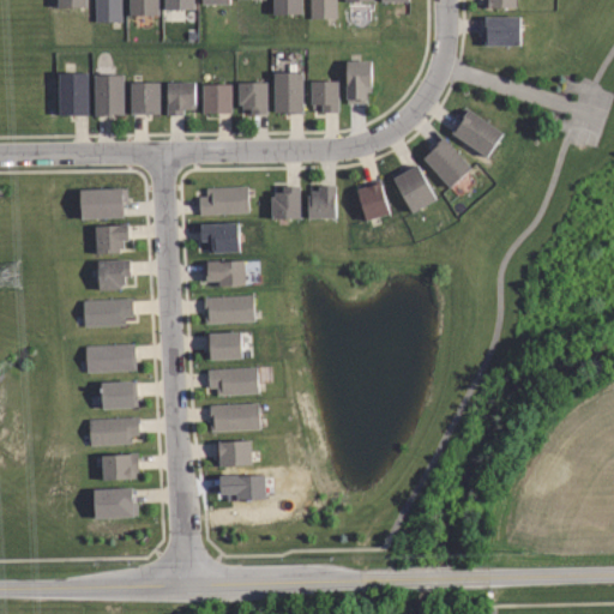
[(79,0),(50,0),(52,10),(80,10),(79,0)]
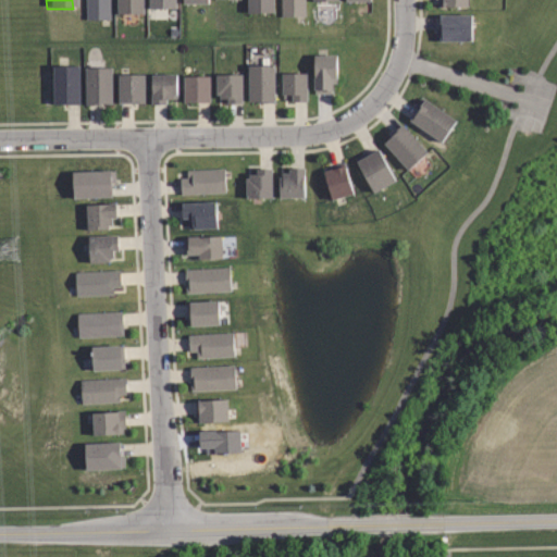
[(112,0),(112,19),(88,19),(87,0),(112,0)]
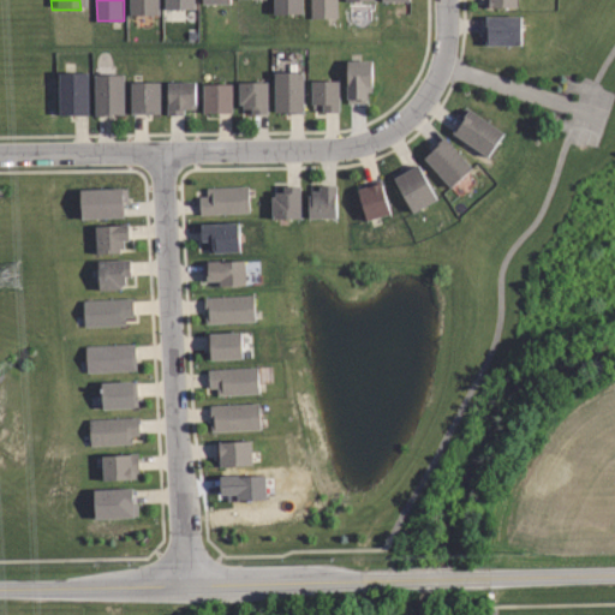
[(160,0),(161,13),(133,15),(132,0),(160,0)]
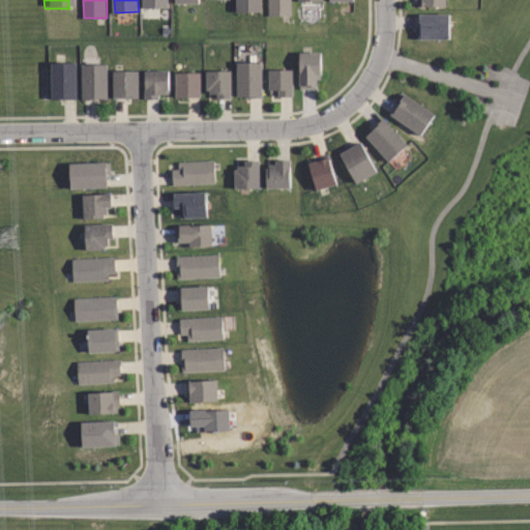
[(137,0),(137,8),(198,7),(197,0),(137,0)]
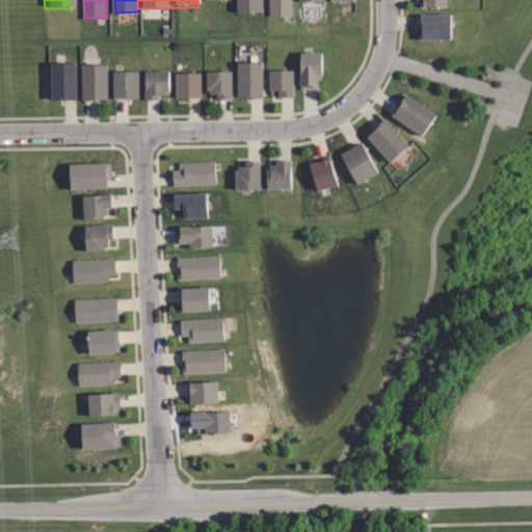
[(263,0),(263,11),(238,11),(238,0),(263,0)]
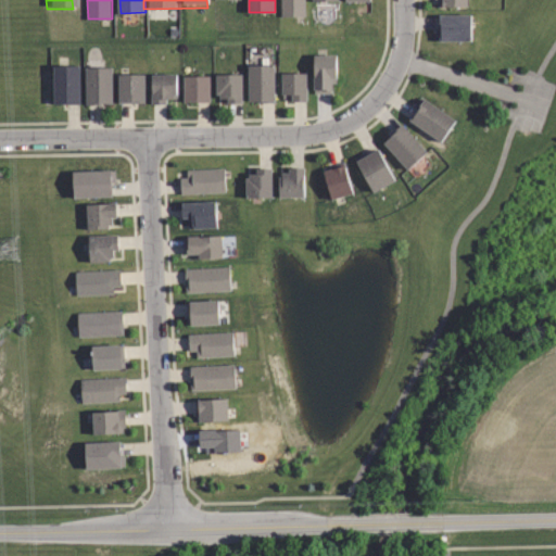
[(306,0),(306,15),(282,15),(282,0),(306,0)]
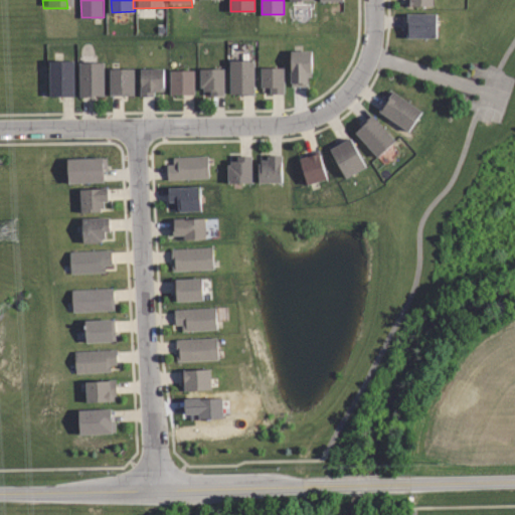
[(400,0),(400,9),(431,8),(430,0),(400,0)]
